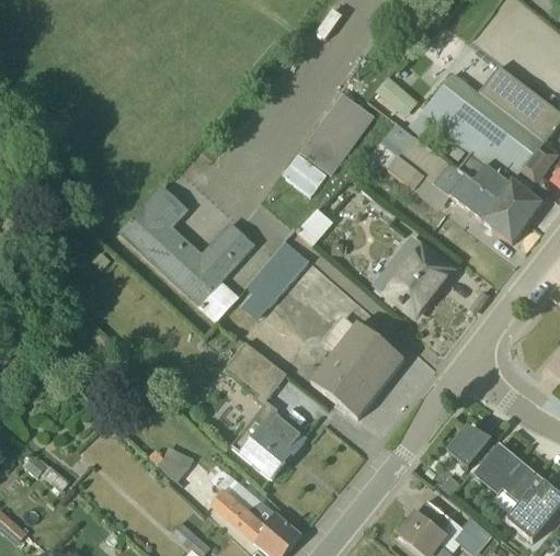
[(404,129),(419,140),(431,124),(470,154),(510,184),(512,181),(518,172),(535,185),(558,155),(544,144),(559,122),(559,112),(499,66),(478,92),(452,74),(404,129)]
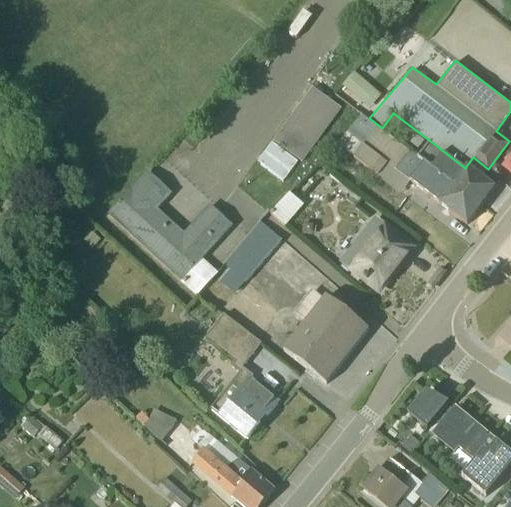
[(355,70),(343,84),(371,108),(382,94),(355,70)]
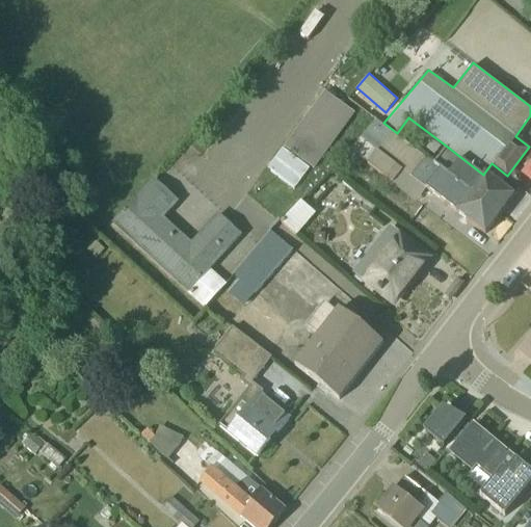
[(325,88),(284,146),(314,167),(354,110),(325,88)]
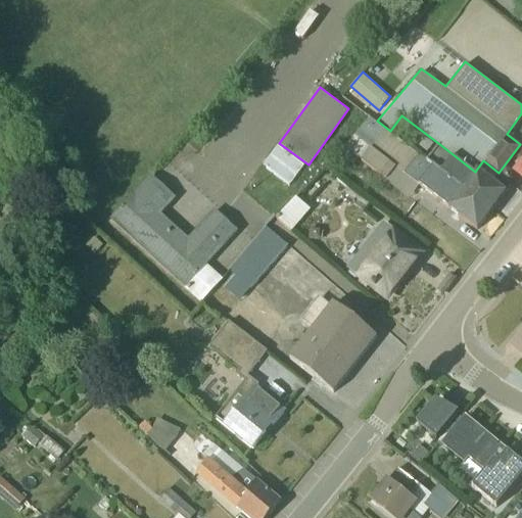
[(374,140),(370,146),(361,158),(410,195),(419,182),(477,227),(491,208),(427,159),(390,131),(377,121),(369,114),(359,128),(374,140)]
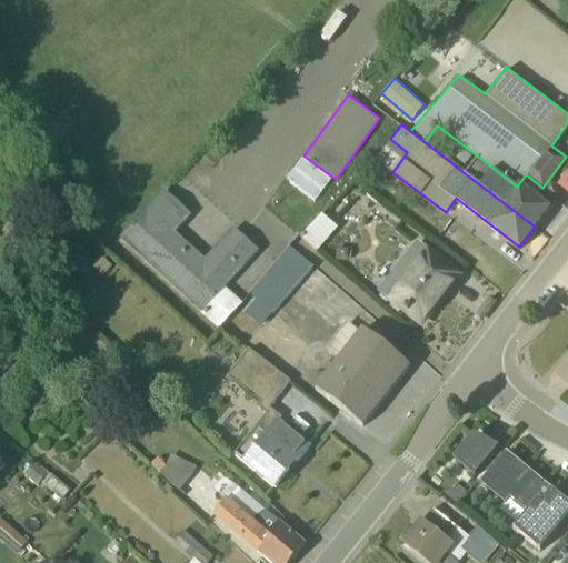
[(407,152),(390,139),(386,144),(402,159),(407,152)]
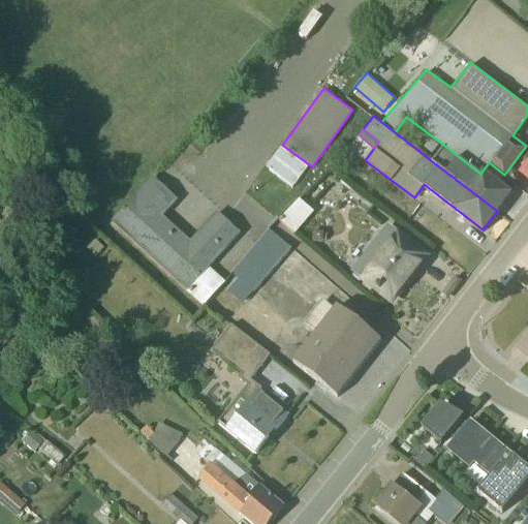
[(432,161),(497,211),(511,192),(498,182),(483,171),(480,174),(443,145),(432,161)]
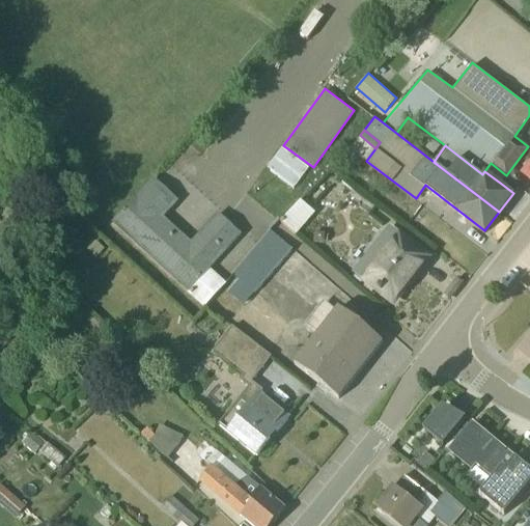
[(271,168),(285,148),(281,146),(267,166),(271,168)]
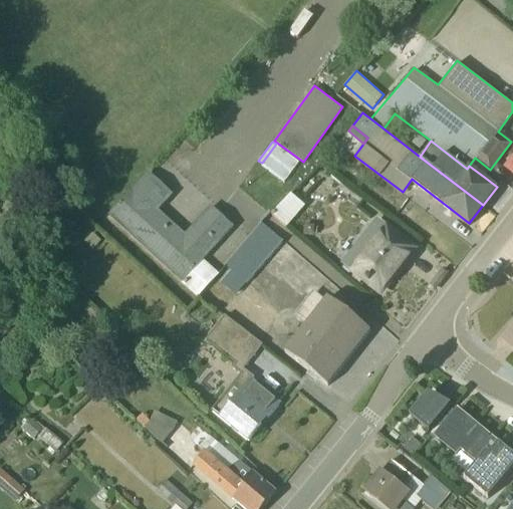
[(276,144),(262,163),(284,180),(298,161),(276,144)]
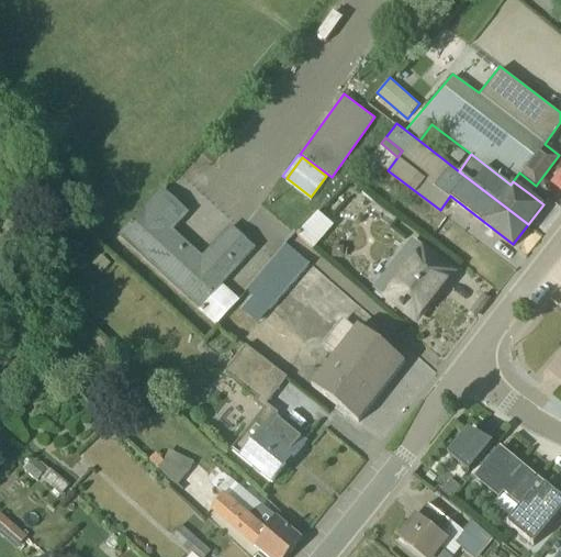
[(519,173),(513,181),(529,193),(536,186),(519,173)]
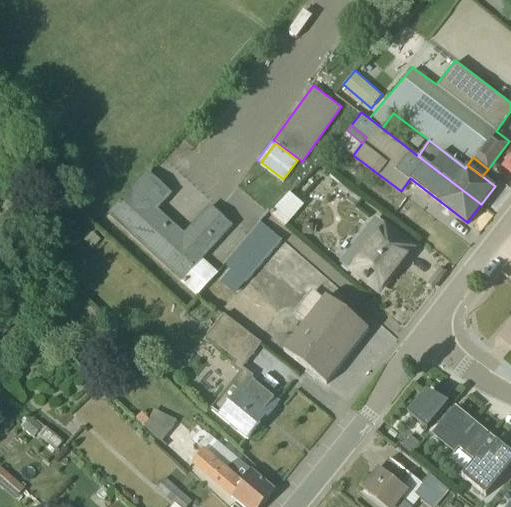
[(147,170),(108,212),(197,294),(217,270),(202,257),(232,224),(210,204),(184,231),(158,207),(171,192),(147,170)]
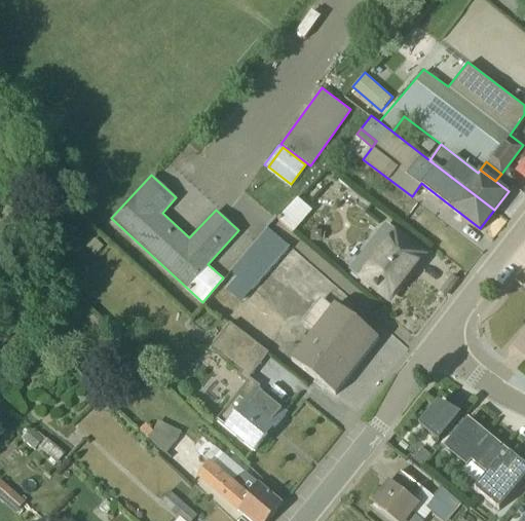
[(297,196),(277,217),(293,230),(311,209),(297,196)]
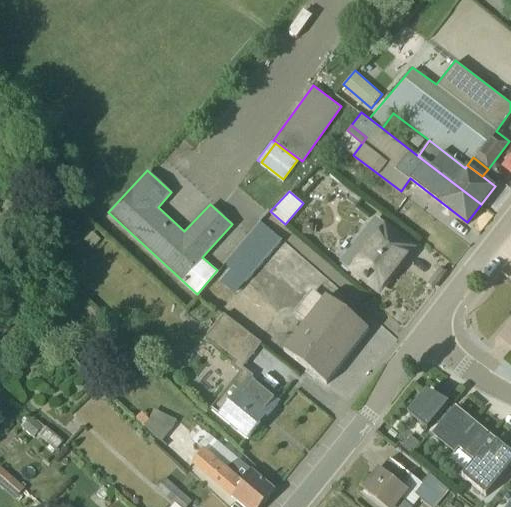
[(378,219),(344,261),(379,289),(412,246),(378,219)]
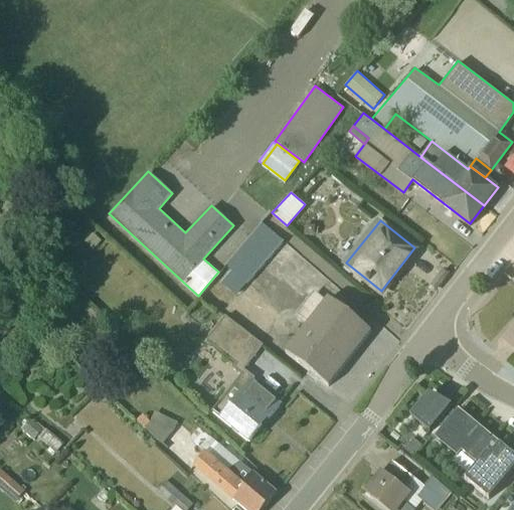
[(237,263),(221,282),(235,295),(284,239),(263,221),(231,258),(237,263)]
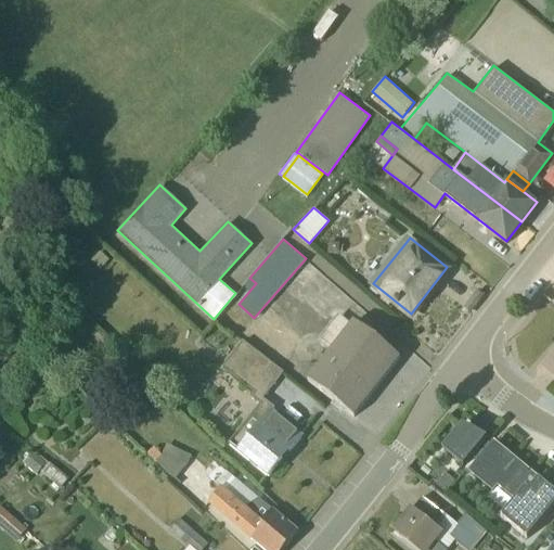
[(352,413),(399,354),(352,318),(350,321),(338,311),(318,337),(332,348),(308,379),(352,413)]
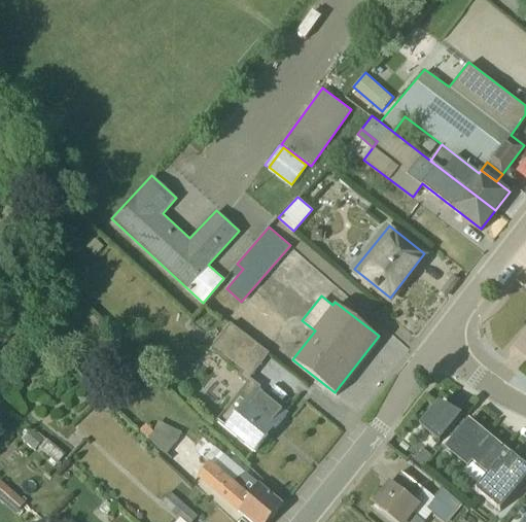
[(268,352),(230,322),(211,346),(249,376),(268,352)]
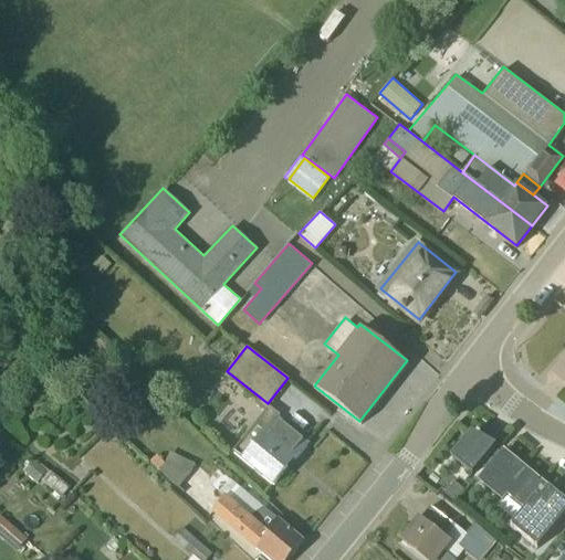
[(564,356),(554,370),(564,379),(564,356)]
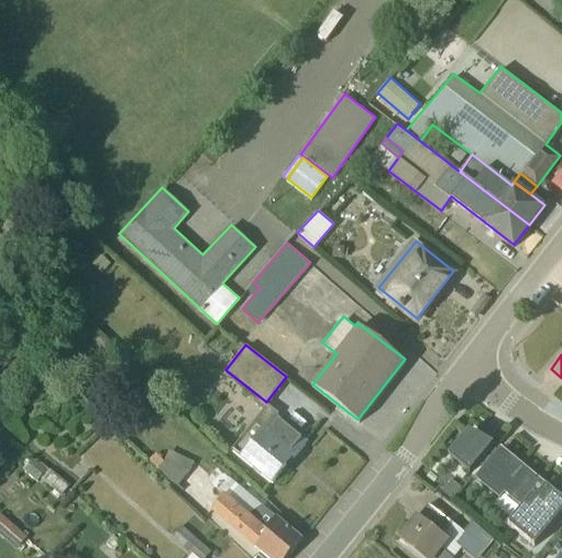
[(264,407),(231,448),(274,481),(306,440),(264,407)]
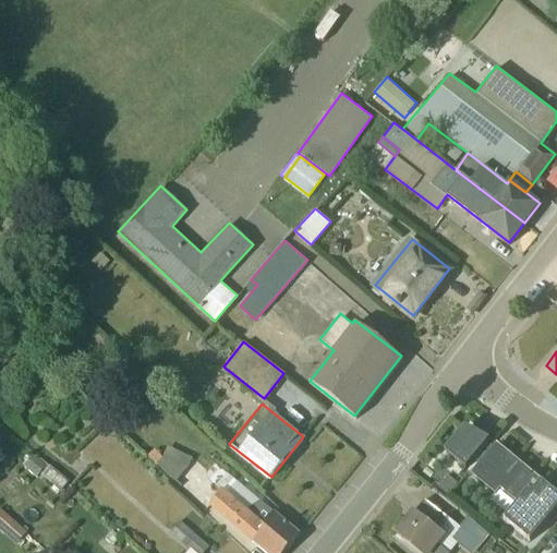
[(467,425),(446,452),(465,467),(489,437),(467,425)]
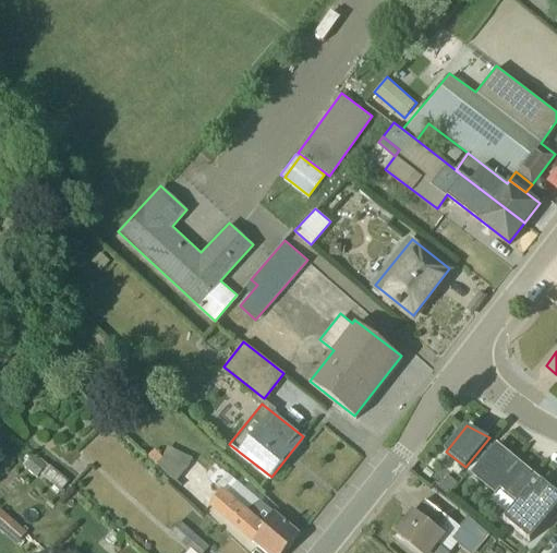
[(499,487),(518,502),(505,517),(529,538),(556,503),(556,492),(497,443),(472,472),(495,492),(499,487)]
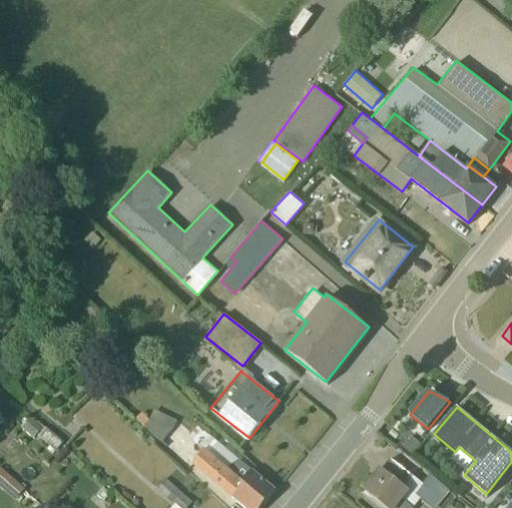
[(141,410),(135,416),(161,439),(178,419),(153,408),(149,418),(141,410)]
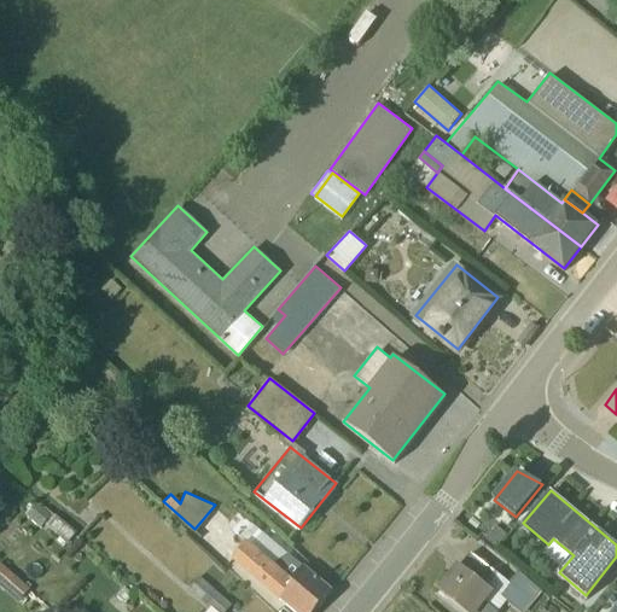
[(39,499),(25,512),(40,526),(44,522),(68,541),(76,531),(39,499)]
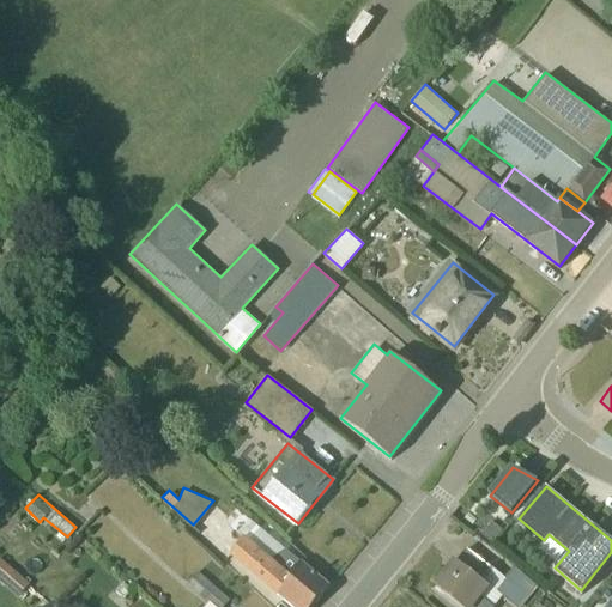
[(489,517),(478,530),(490,540),(501,527),(489,517)]
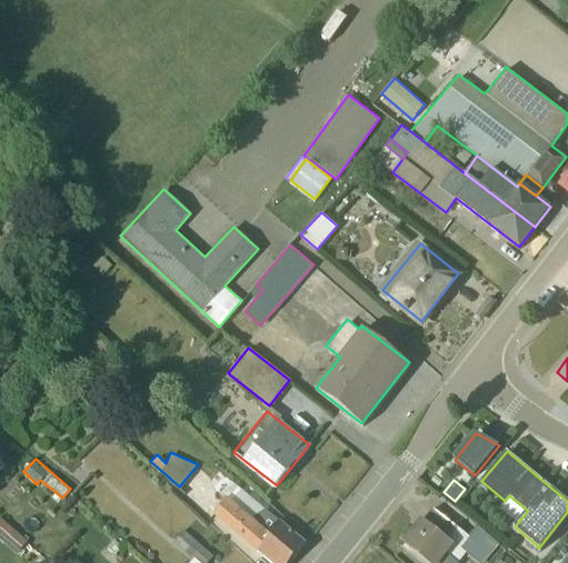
[(257,551),(271,562),(288,562),(305,543),(242,489),(227,498),(213,513),(257,551)]
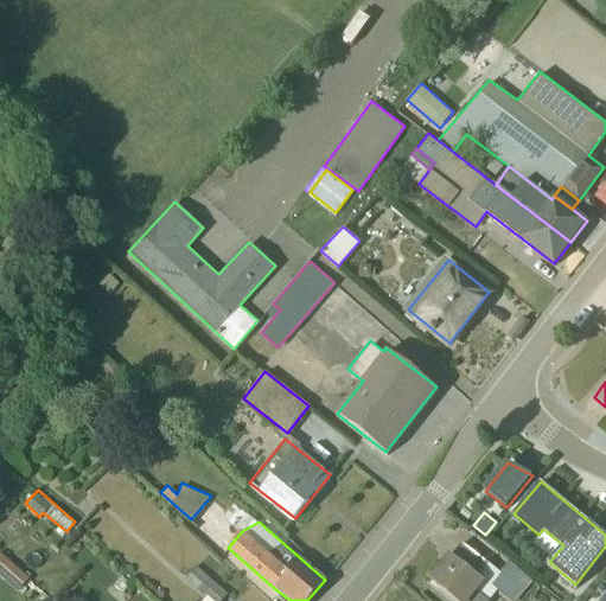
[(499,570),(463,542),(433,580),(459,600),(488,600),(498,588),(515,600),(533,579),(508,560),(499,570)]
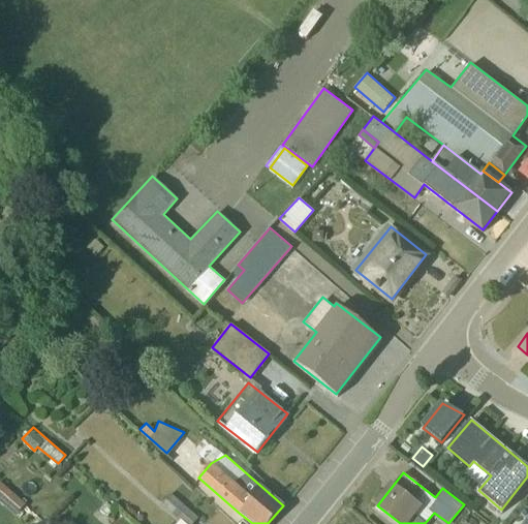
[(0,479),(0,498),(17,514),(26,502),(0,479)]
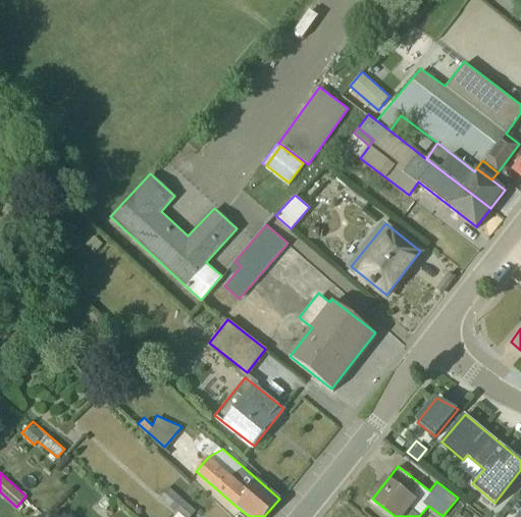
[(174,516),(189,516),(196,510),(168,485),(158,497),(177,514),(174,516)]
